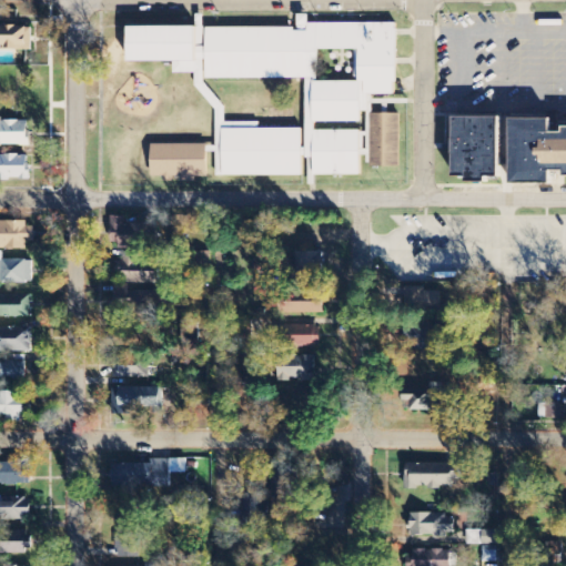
[(305,79),(303,157),(313,158),(312,173),(359,174),(360,130),(313,129),(314,120),(361,121),(361,110),(366,110),(367,93),(394,93),(396,22),(306,20),(306,16),(296,14),(296,28),(205,26),(204,46),(194,46),(195,26),(127,24),(125,60),(172,61),(172,72),(203,72),(203,76),(305,79)]
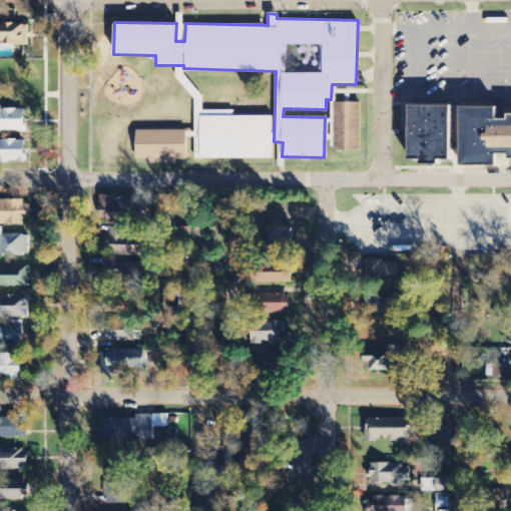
[(0,42),(27,43),(27,22),(0,22),(0,42)]
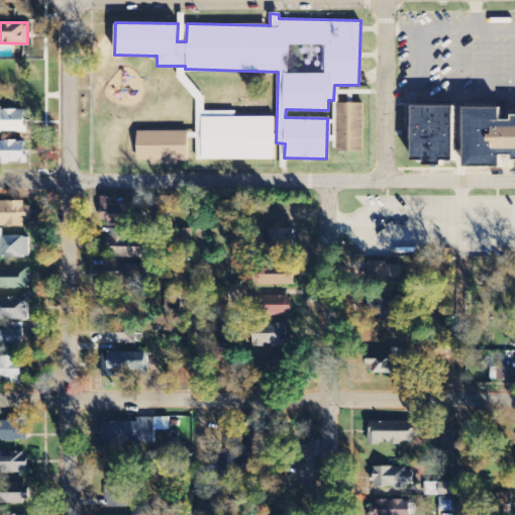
[(363,102),(336,102),(335,150),(363,150),(363,102)]
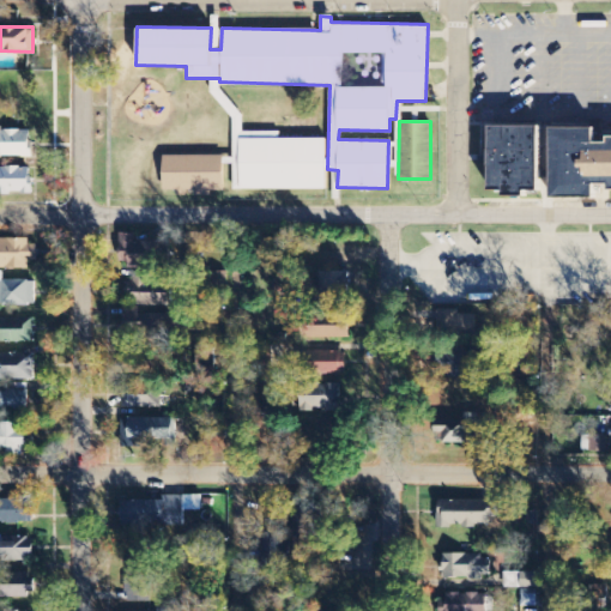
[(489,192),(525,192),(525,189),(537,189),(538,123),(490,123),(489,192)]
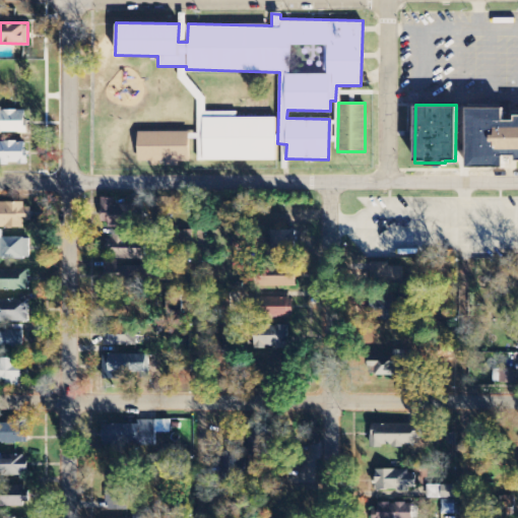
[(467,166),(503,166),(503,154),(515,154),(515,158),(517,157),(517,114),(514,114),(514,119),(504,119),(504,106),(467,106),(467,166)]
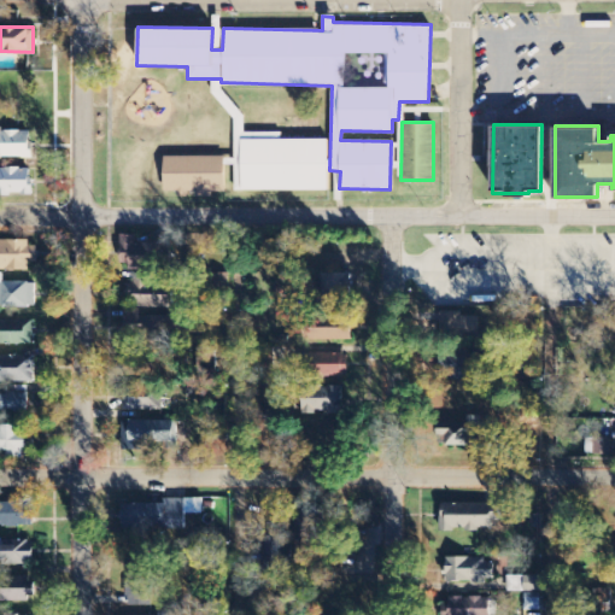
[(29,128),(0,128),(0,157),(29,157),(29,128)]
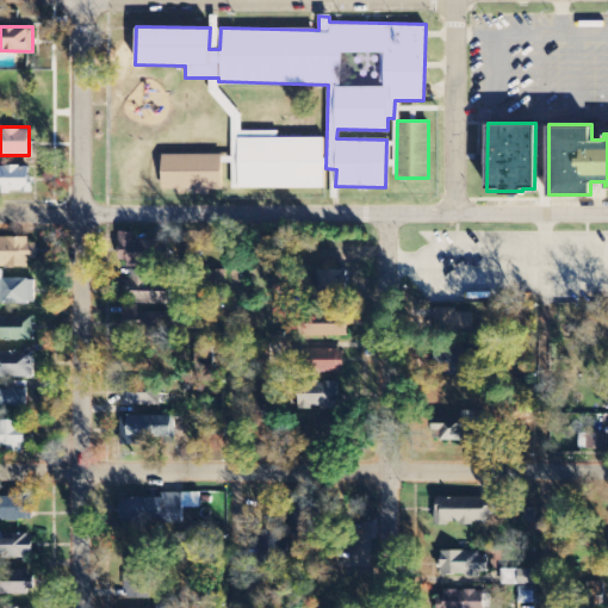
[(231,187),(323,187),(323,137),(231,136),(231,187)]
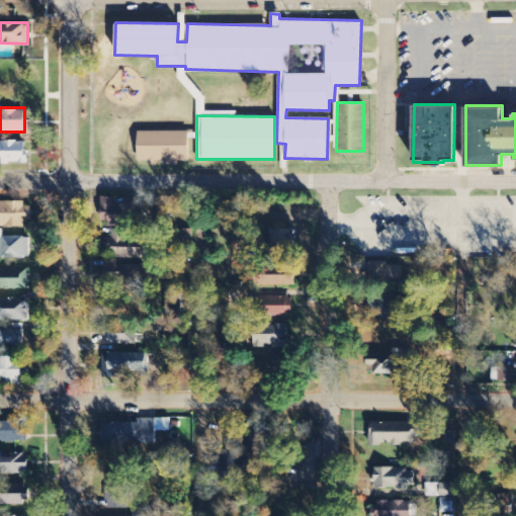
[(137,161),(177,160),(187,159),(187,131),(137,132),(137,161)]
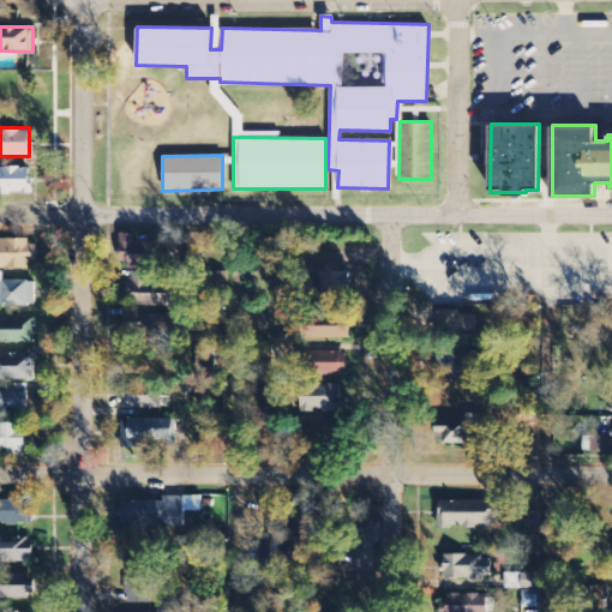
[(0,192),(29,193),(29,166),(0,166),(0,192)]
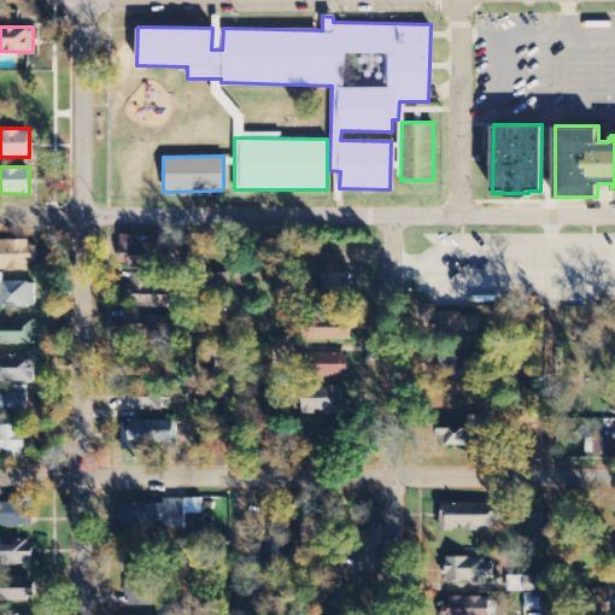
[(119,267),(163,267),(162,241),(134,241),(133,234),(118,234),(119,267)]
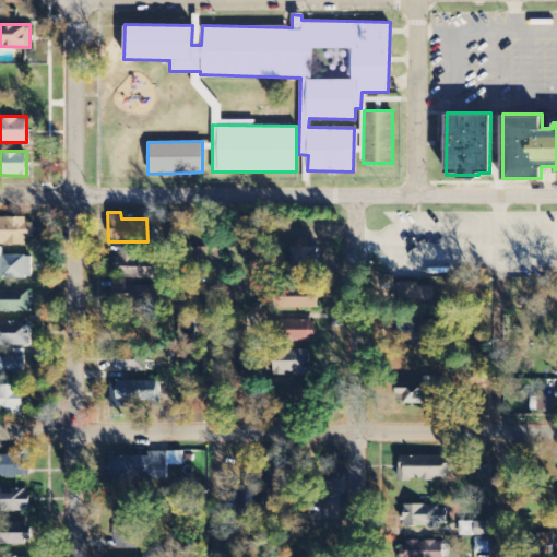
[(0,244),(24,245),(25,237),(32,237),(32,217),(0,216),(0,244)]
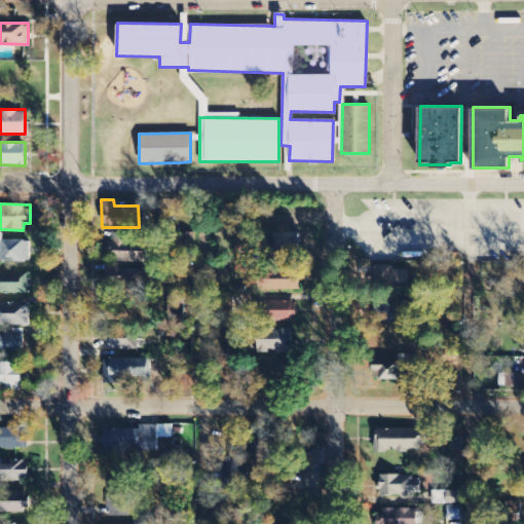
[(298,231),(274,232),(275,258),(299,257),(298,231)]
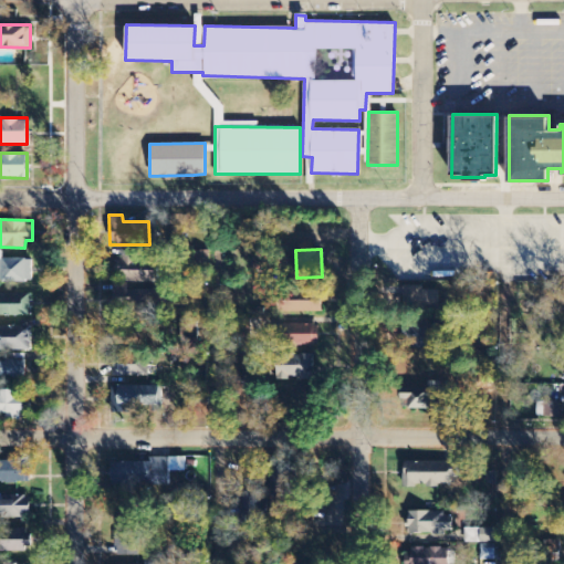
[(1,258),(1,250),(0,250),(0,281),(31,281),(30,258),(1,258)]
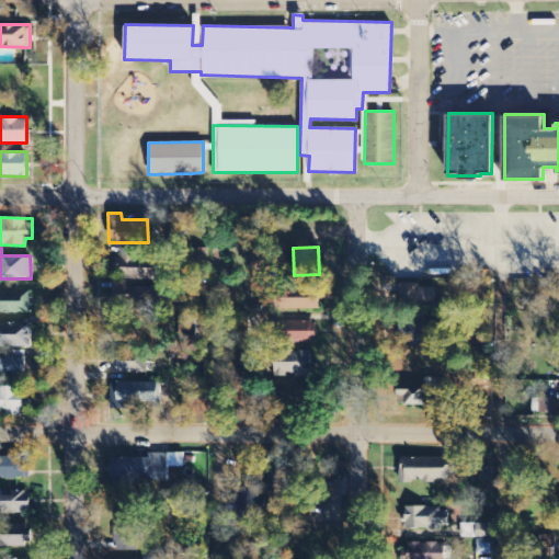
[(155,280),(156,255),(115,254),(114,277),(155,280)]
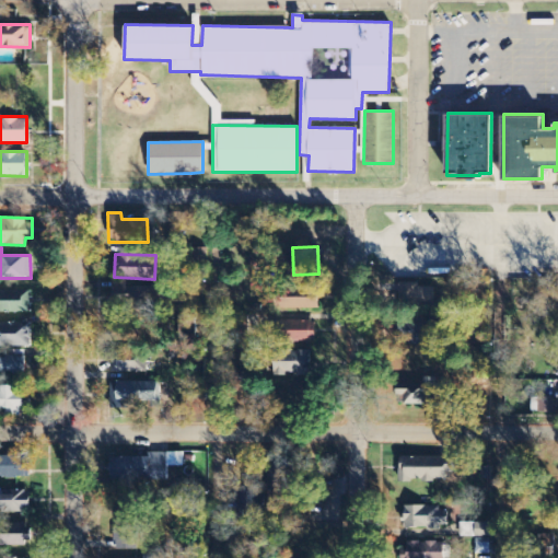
[(433,286),(417,287),(417,281),(397,282),(397,305),(433,304),(433,286)]
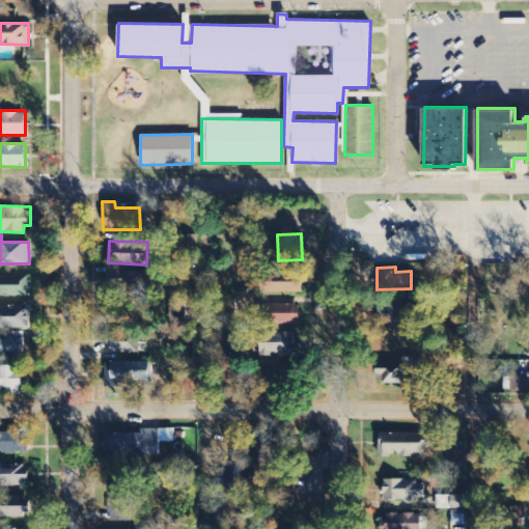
[(105,289),(147,290),(147,271),(106,269),(105,289)]
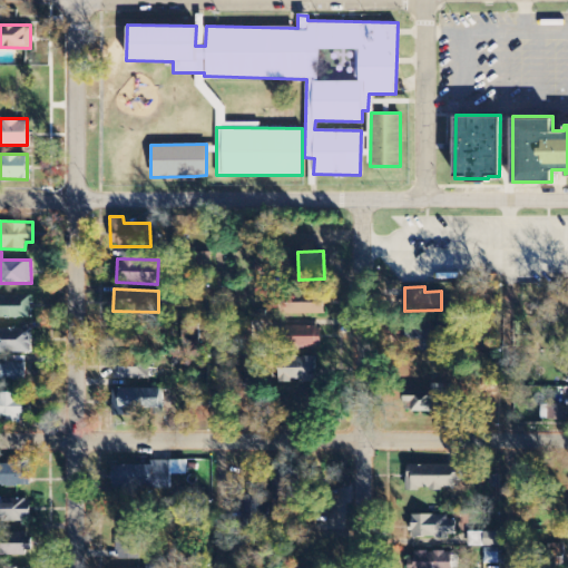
[(0,316),(29,316),(29,294),(0,295),(0,316)]
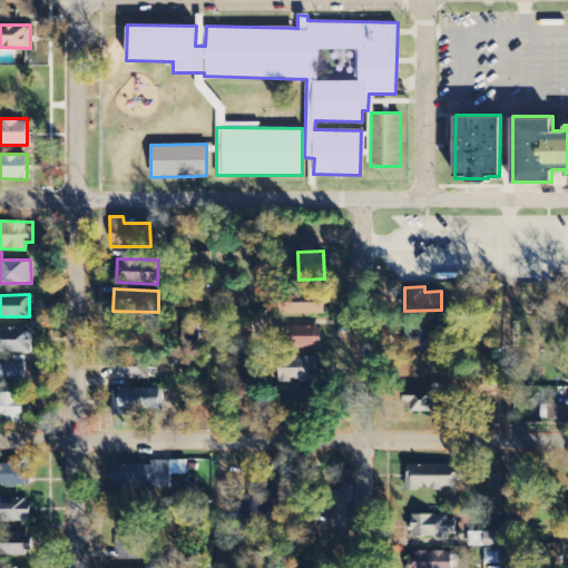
[(323,301),(289,302),(289,314),(323,314),(323,301)]
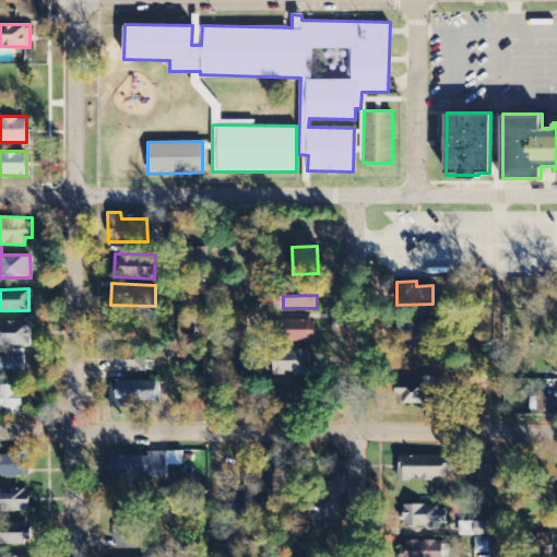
[(315,340),(313,316),(281,317),(282,341),(315,340)]
